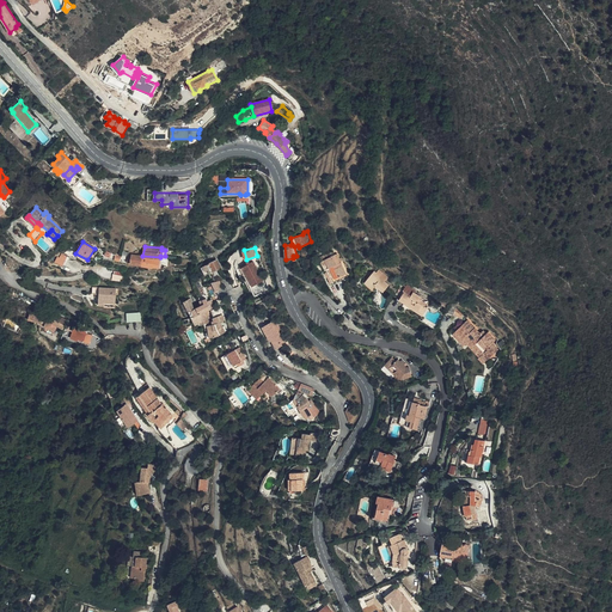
[(62,265),(67,257),(62,254),(60,257),(57,256),(55,261),(62,265)]
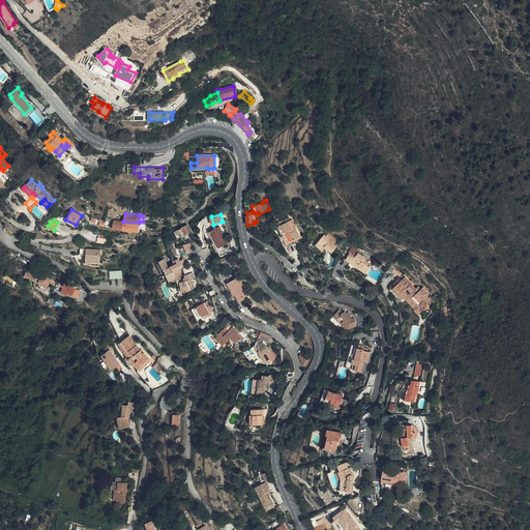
[(292,219),(285,223),(277,226),(282,234),(283,233),(288,244),(289,245),(301,239),(295,227),(294,224),(292,219)]
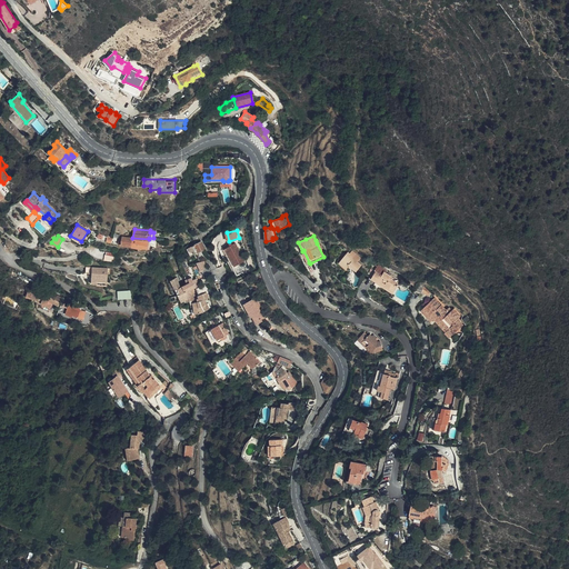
[(131,247),(132,238),(126,237),(123,237),(122,245),(131,247)]
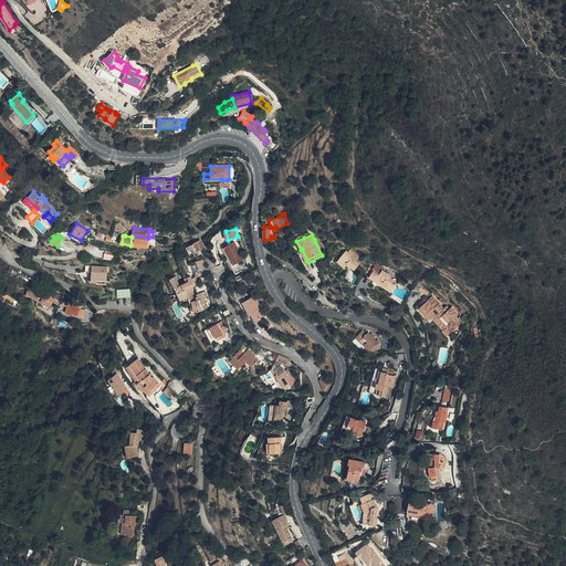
[(148,247),(148,238),(132,237),(130,245),(142,248),(142,247),(148,247)]
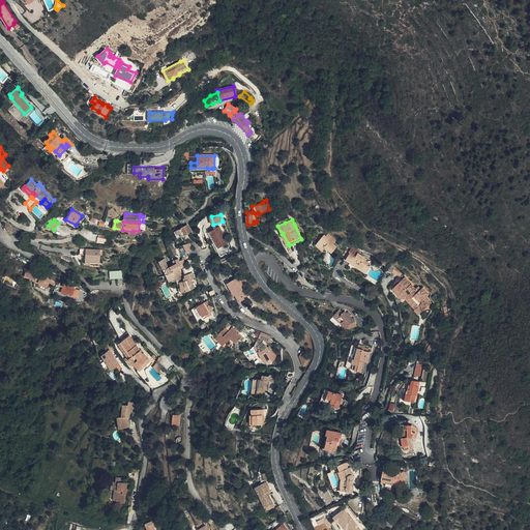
[(187,225),(174,232),(177,238),(192,232),(187,225)]
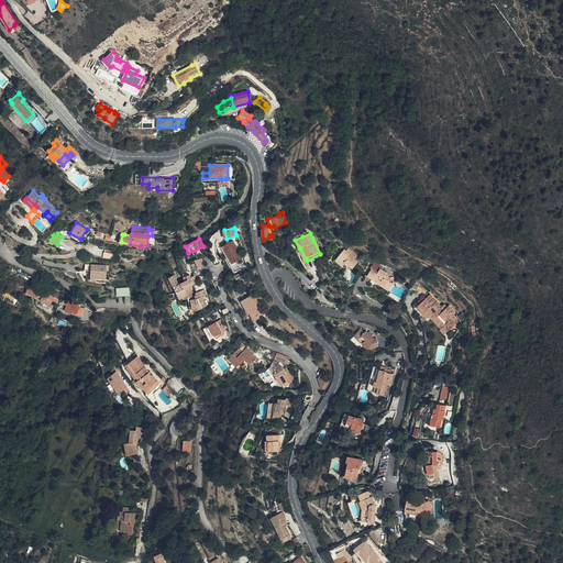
[(242,258),(233,241),(221,246),(230,264),(242,258)]
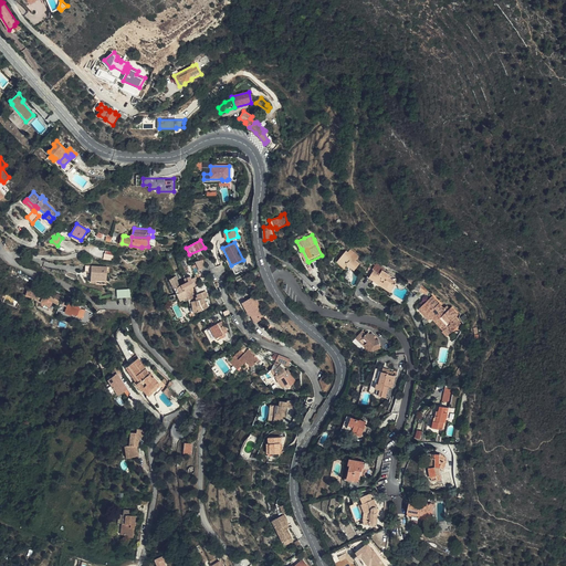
[(354,270),(359,263),(356,260),(358,257),(350,249),(348,252),(346,250),(337,261),(344,266),(347,264),(354,270)]
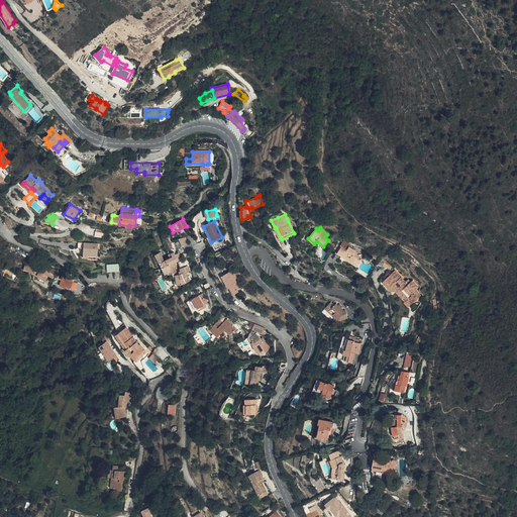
[(186,236),(179,238),(183,245),(188,243),(186,236)]
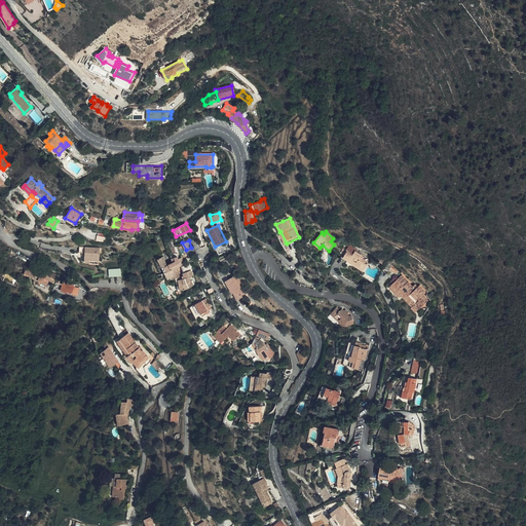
[(342,258),(347,261),(348,260),(360,267),(362,263),(364,265),(366,261),(361,257),(362,255),(357,252),(358,250),(349,245),(346,251),(347,252),(342,258)]
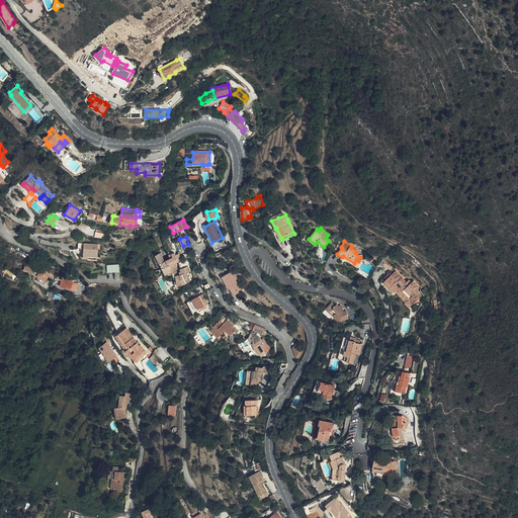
[(98,249),(98,244),(78,243),(78,248),(81,249),(83,249),(83,252),(83,256),(97,257),(98,249)]
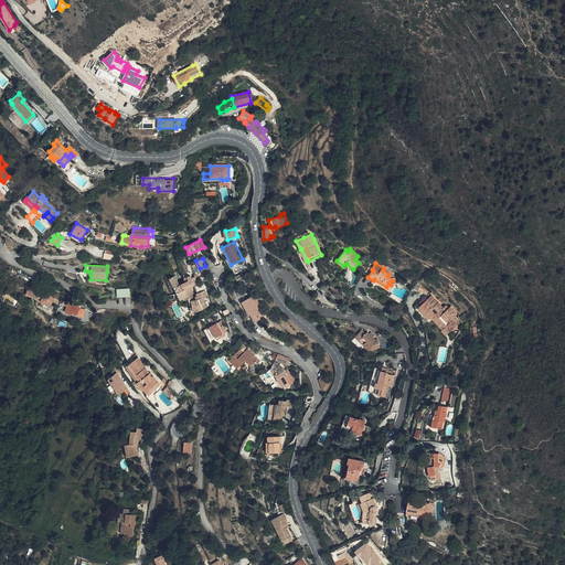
[(178,286),(180,285),(174,275),(170,278),(177,292),(180,291),(178,286)]
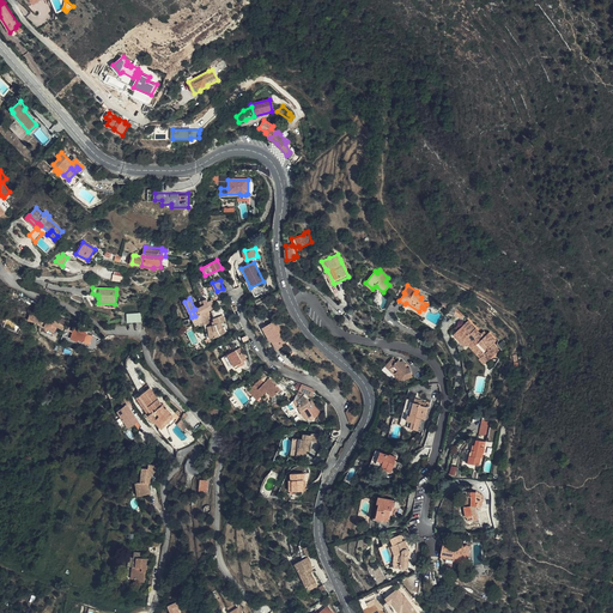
[(216,307),(213,302),(212,301),(208,302),(206,299),(200,302),(201,305),(195,309),(198,315),(200,314),(200,315),(207,311),(216,307)]
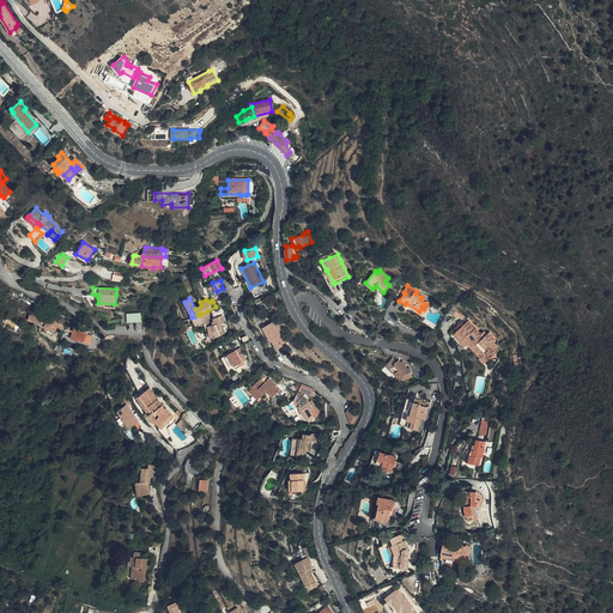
[(406,303),(405,304),(407,305),(407,307),(418,314),(419,311),(406,303)]
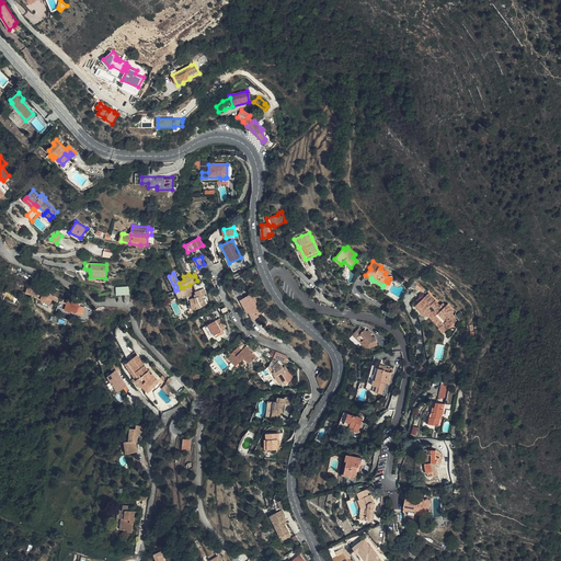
[(37,293),(42,294),(46,287),(42,285),(38,290),(27,287),(25,293),(36,296),(37,293)]
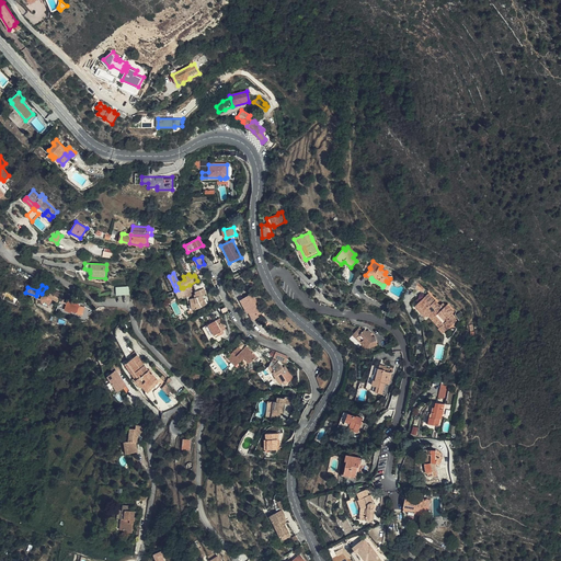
[(116,294),(130,293),(129,285),(116,286),(116,294)]
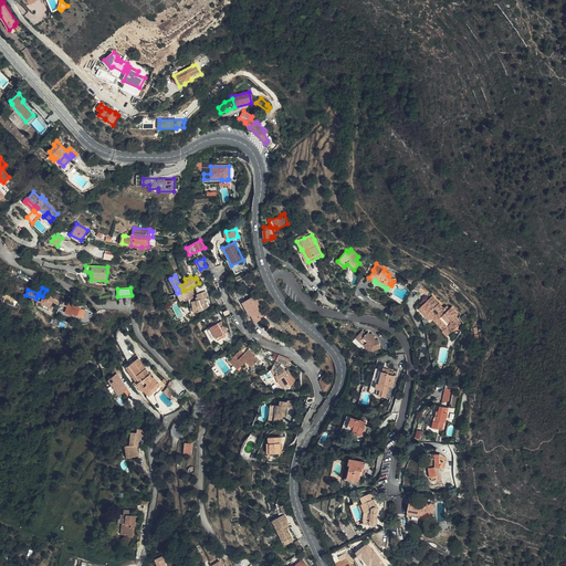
[(196,296),(191,287),(185,291),(185,290),(182,291),(180,292),(177,293),(180,301),(186,299),(188,297),(188,300),(189,303),(191,302),(194,312),(201,311),(208,307),(203,299),(208,296),(206,291),(196,294),(197,296),(196,296)]
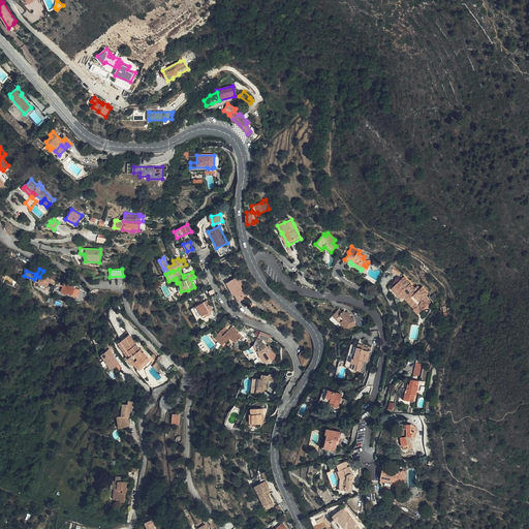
[(43,271),(39,277),(40,277),(37,282),(47,286),(50,281),(54,283),(58,276),(43,271)]
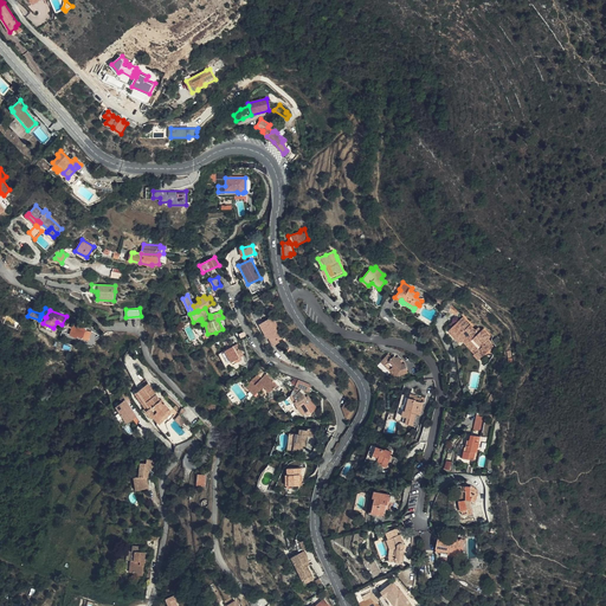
[(282,337),(278,331),(276,327),(277,326),(271,316),(259,323),(268,337),(269,337),(274,345),(279,342),(278,340),(282,337)]
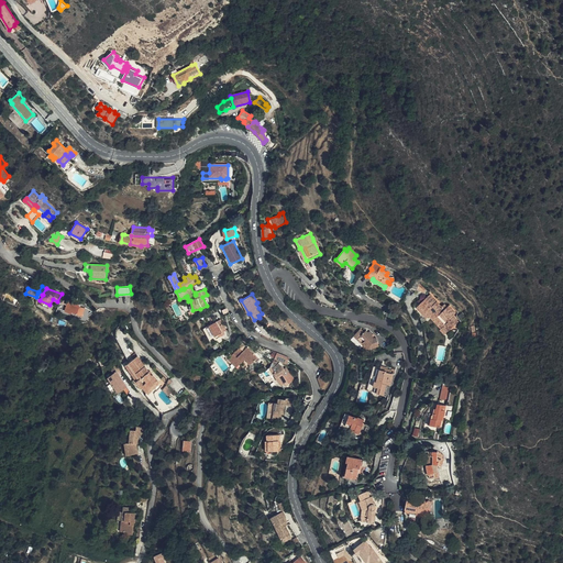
[(442,328),(457,321),(453,316),(455,313),(449,306),(446,307),(444,305),(441,307),(430,295),(426,299),(420,304),(417,307),(428,317),(429,316),(432,313),(443,326),(442,328)]
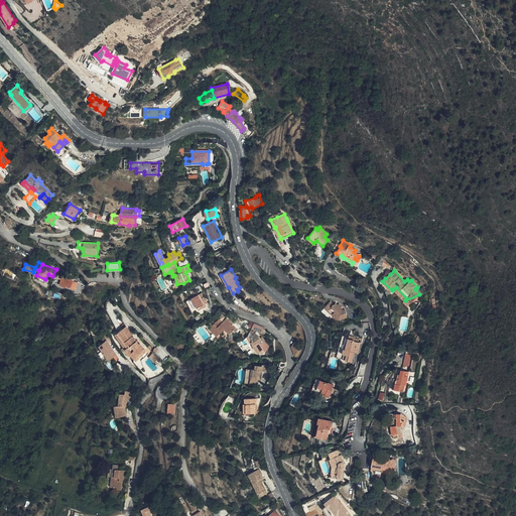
[(77,284),(61,279),(59,285),(66,287),(66,285),(75,288),(77,284)]
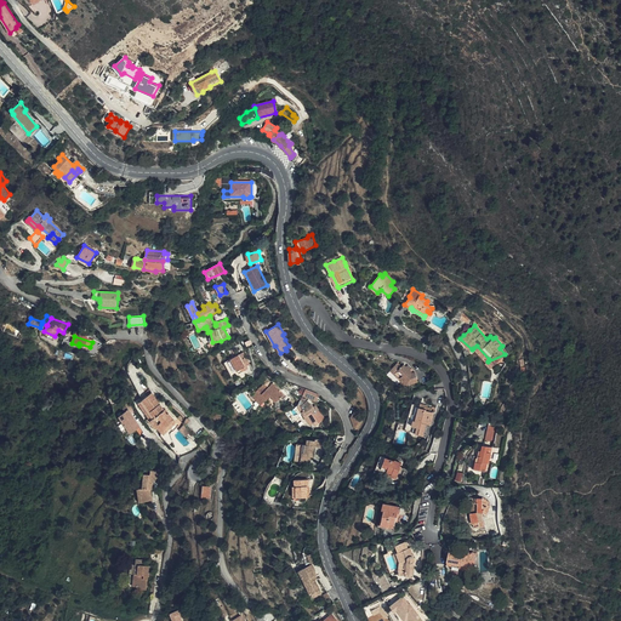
[(471,352),(472,349),(460,339),(459,340),(471,352)]
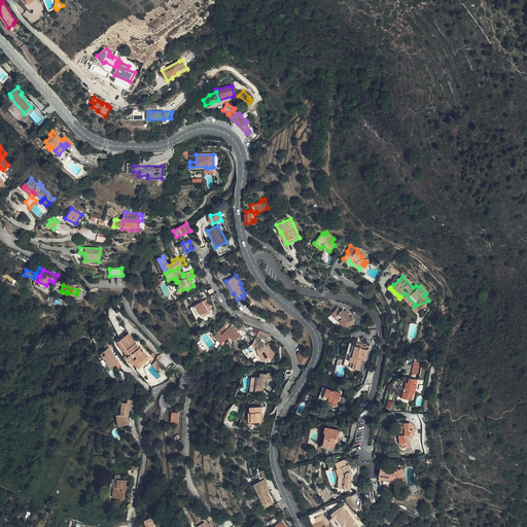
[(412,307),(414,307),(415,305),(405,293),(401,295),(412,307)]
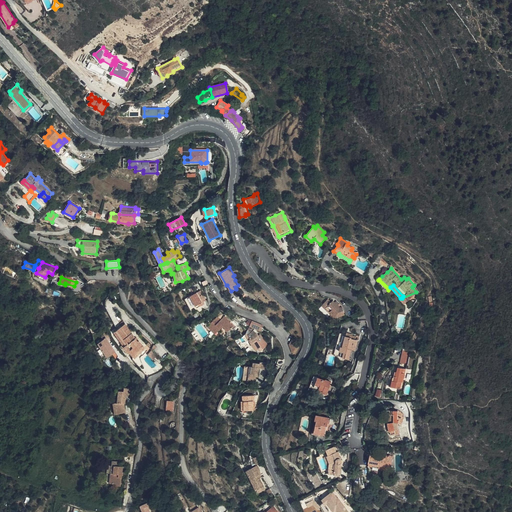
[(204,304),(202,302),(201,300),(205,298),(200,290),(190,296),(197,308),(204,304)]
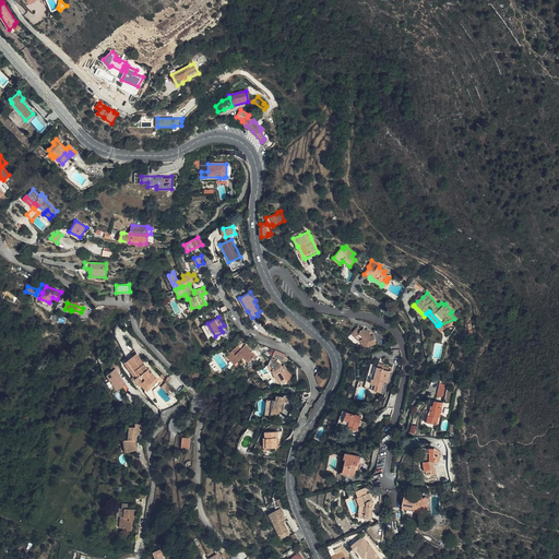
[(454,320),(454,319),(439,325),(438,326),(442,332),(454,320)]
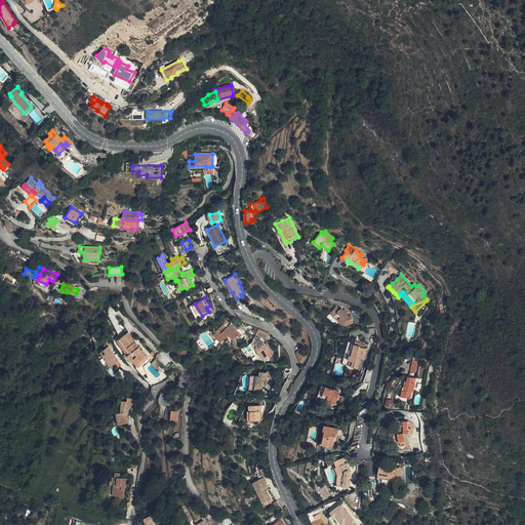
[(336,307),(331,313),(339,321),(338,322),(341,326),(344,324),(345,325),(354,322),(351,314),(349,312),(347,313),(344,310),(341,308),(339,310),(336,307)]
